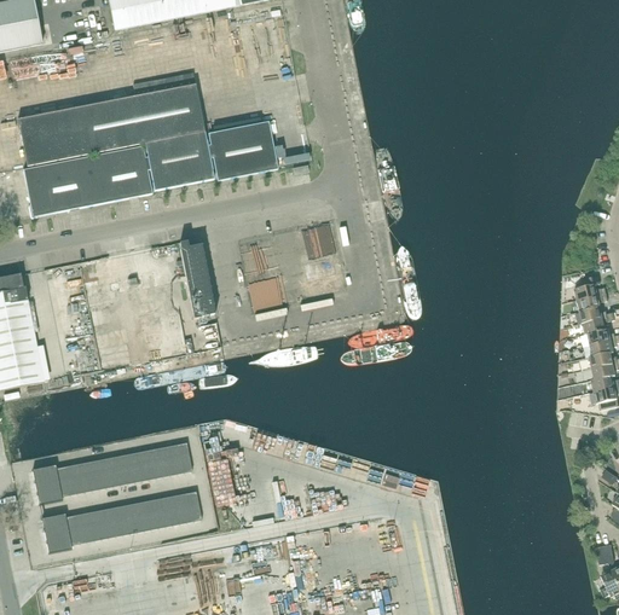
[(0,50),(42,42),(34,0),(6,0),(0,1),(0,50)]
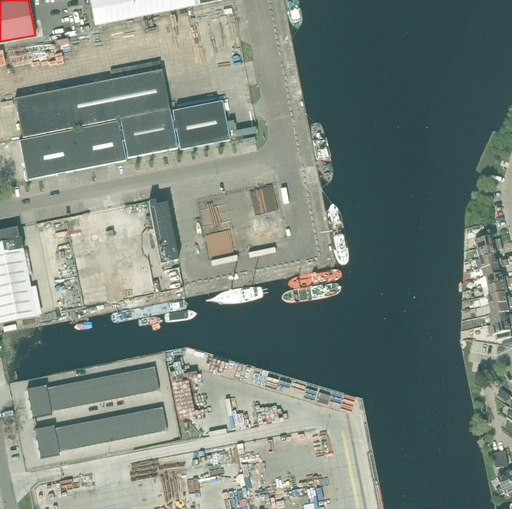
[(90,0),(94,23),(166,9),(164,0),(90,0)]
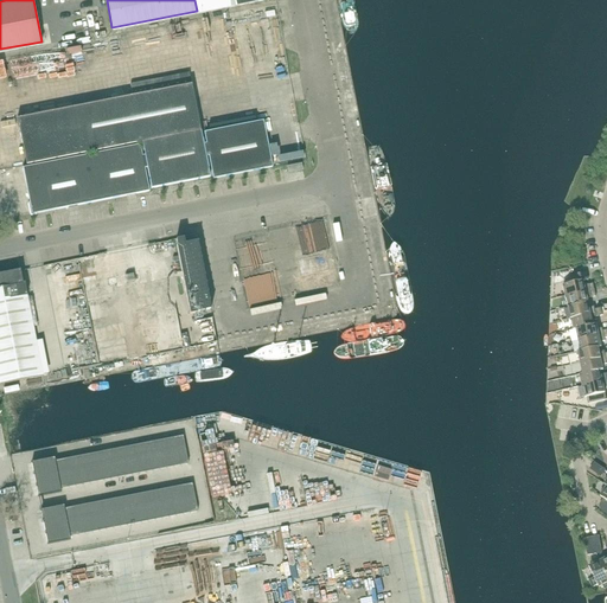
[(195,0),(197,11),(253,0),(195,0)]
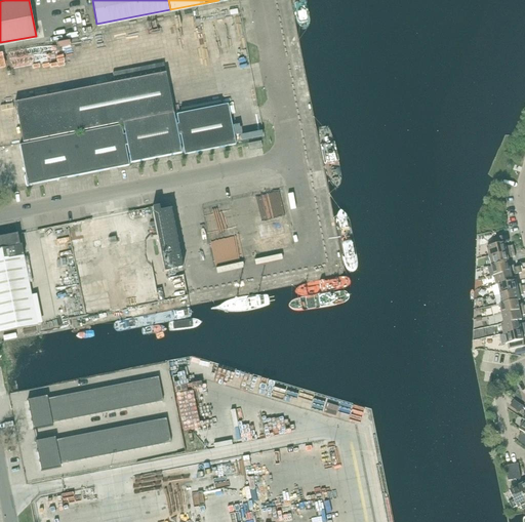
[(176,125),(165,71),(163,61),(131,67),(133,77),(14,101),(23,139),(122,121),(130,161),(182,151),(178,136),(176,125)]
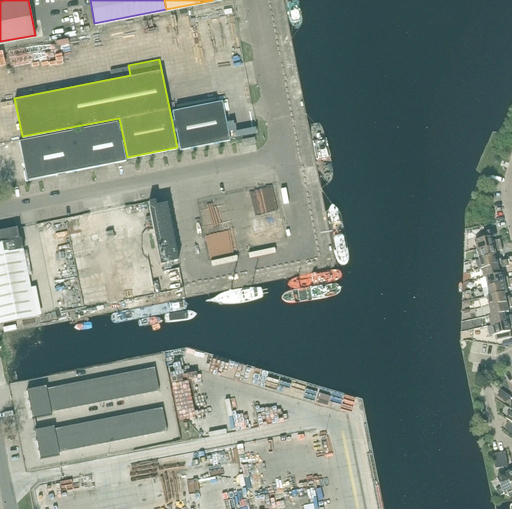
[(175,122),(172,122),(174,133),(177,132),(181,151),(230,142),(223,103),(173,112),(175,122)]
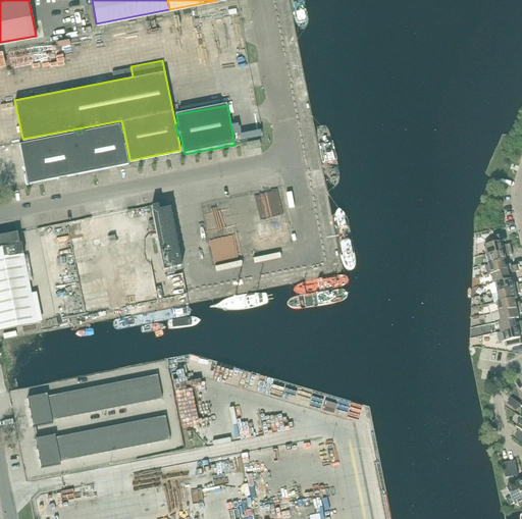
[(28,183),(128,162),(120,122),(19,142),(28,183)]
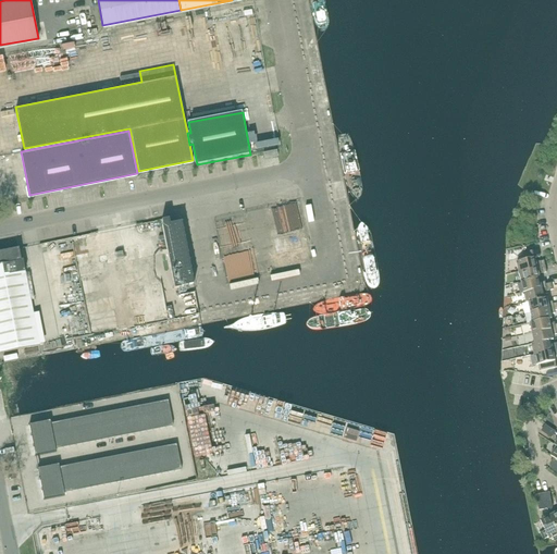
[(169,222),(169,218),(168,217),(161,218),(162,223),(174,286),(194,282),(181,219),(169,222)]
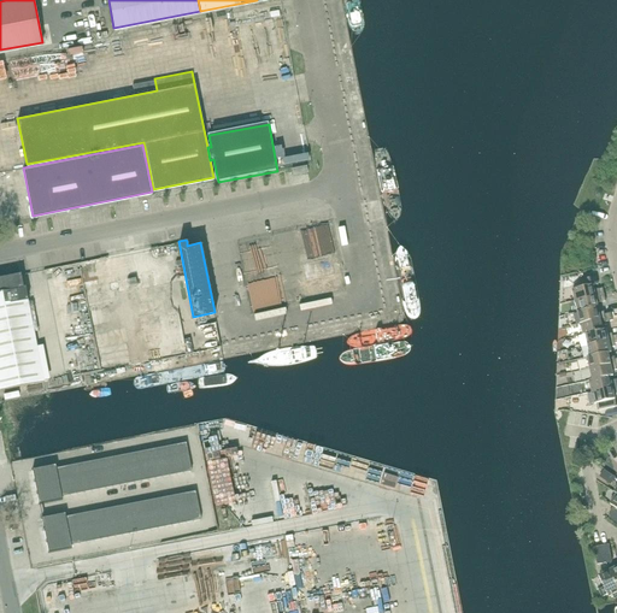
[(346,286),(341,257),(299,263),(303,292),(346,286)]
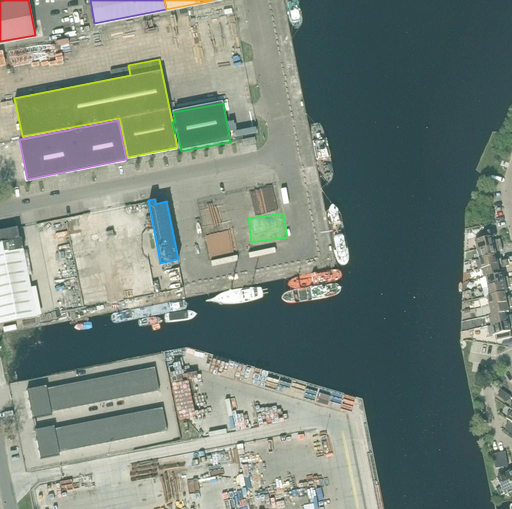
[(19,237),(16,226),(0,229),(0,321),(36,314),(21,237),(19,237)]
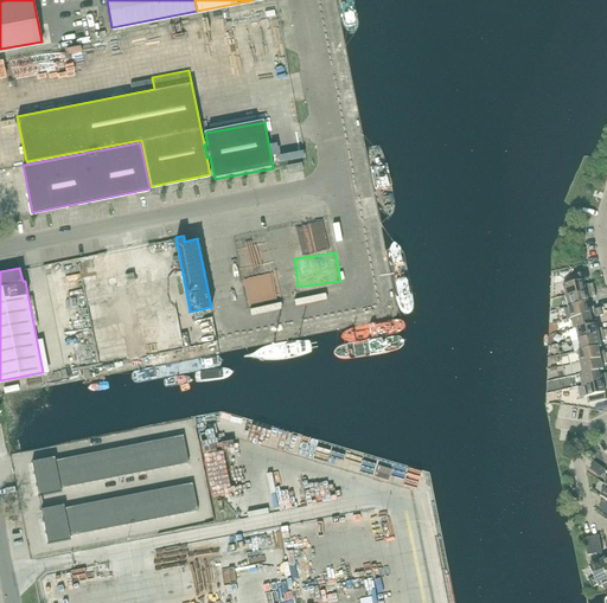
[(153,269),(154,282),(167,281),(166,268),(153,269)]
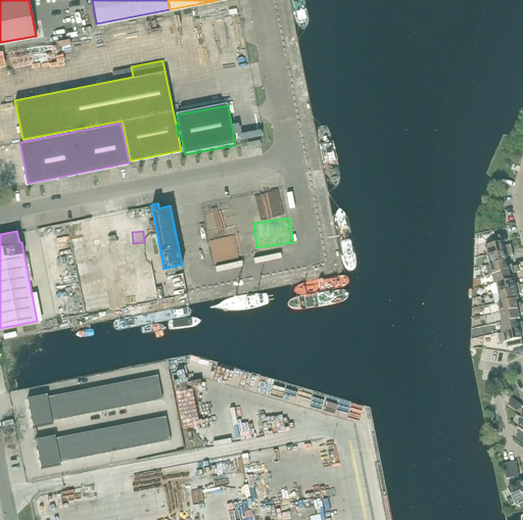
[(503,239),(507,239),(506,232),(493,235),(494,241),(485,243),(487,252),(512,247),(511,242),(504,243),(503,239)]
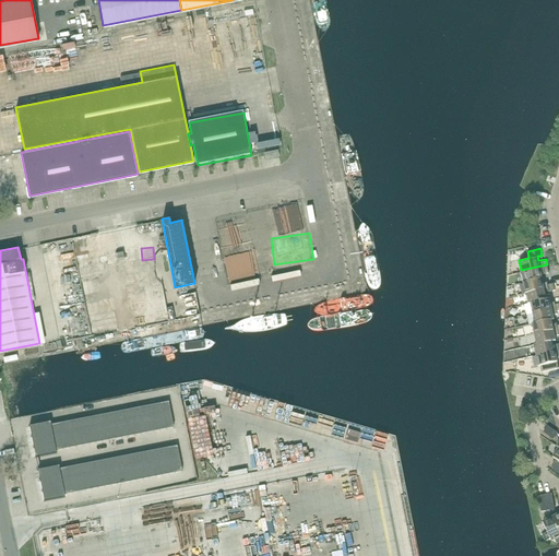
[(540,272),(549,270),(547,264),(521,270),(523,281),(542,276),(540,272)]
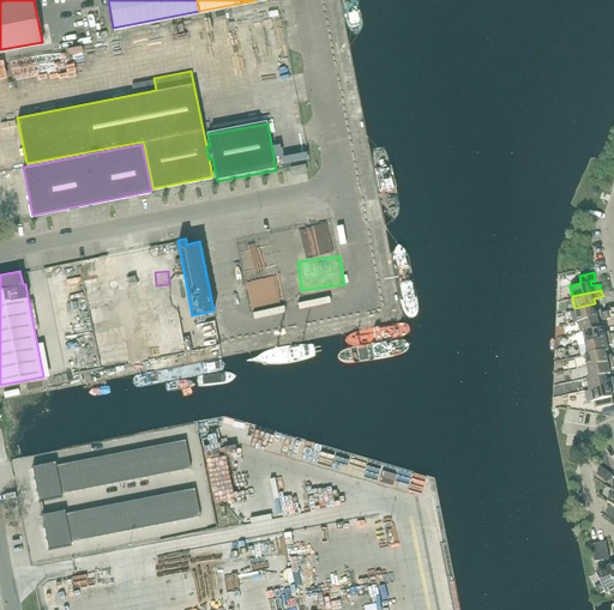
[(601,307),(596,308),(595,303),(575,308),(577,319),(609,312),(608,308),(602,309),(601,307)]
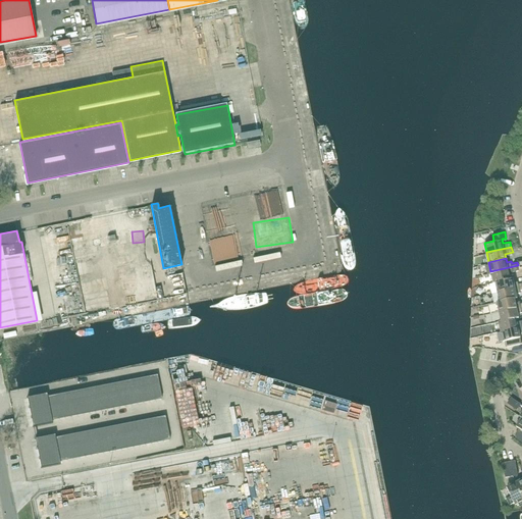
[(513,270),(518,268),(518,265),(490,271),(493,281),(496,280),(510,277),(510,276),(510,273),(514,272),(513,270)]
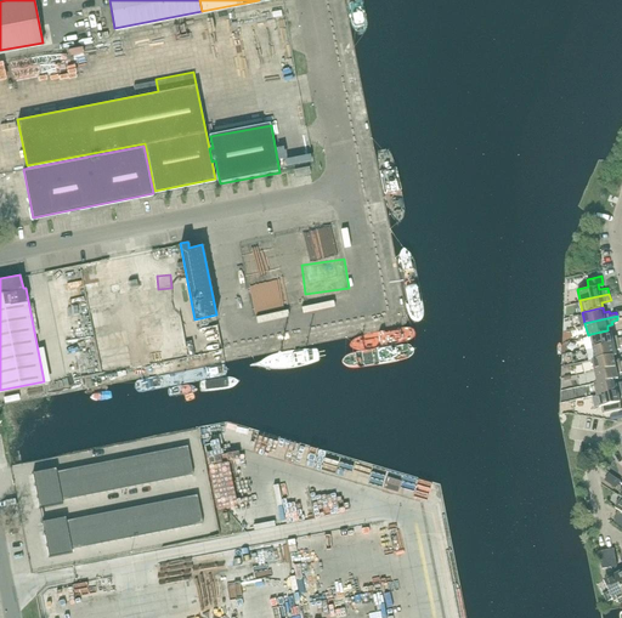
[(168,321),(169,350),(188,350),(187,319),(168,321)]
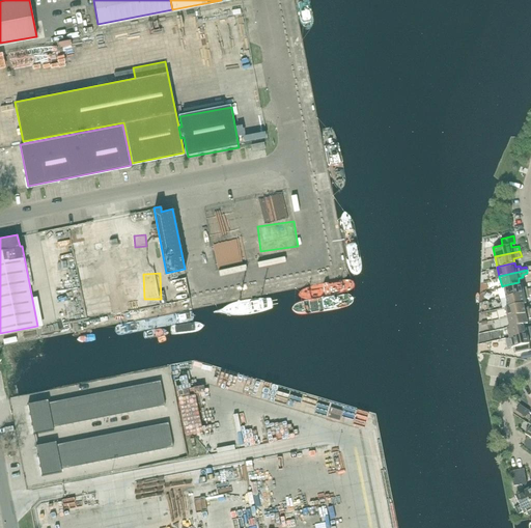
[(527,284),(523,285),(522,281),(519,281),(519,282),(504,285),(506,295),(530,288),(530,285),(527,286),(527,284)]
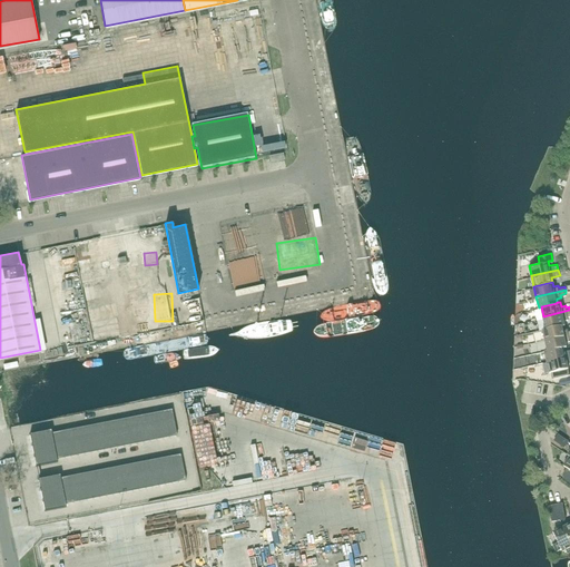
[(568,315),(569,314),(569,310),(543,316),(546,328),(562,323),(562,324),(564,323),(563,319),(568,318),(568,315)]
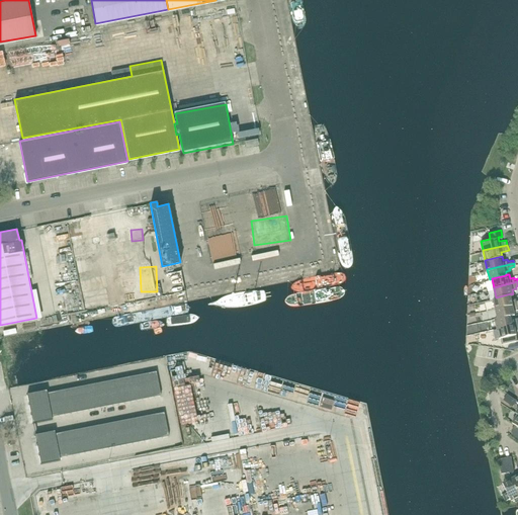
[(511,297),(511,294),(511,293),(496,297),(494,297),(495,308),(517,302),(517,298),(516,299),(515,296),(511,297)]
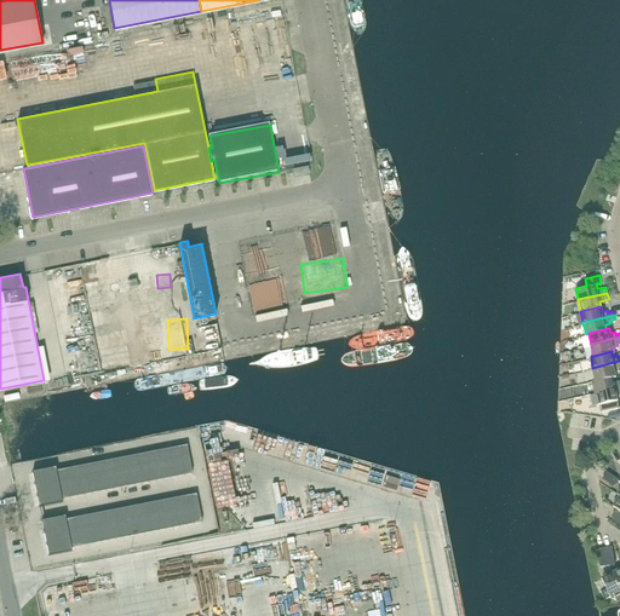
[(619,366),(619,364),(619,361),(592,368),(595,379),(613,375),(616,374),(615,369),(619,368),(619,366)]
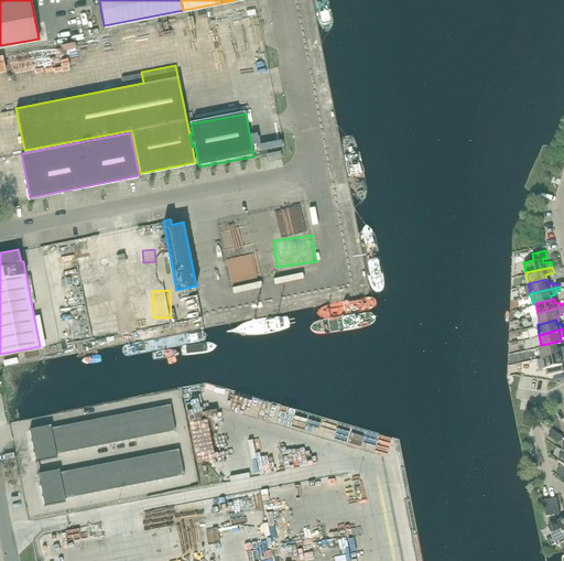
[(563,344),(559,346),(557,342),(541,345),(539,345),(541,356),(563,351),(563,344)]
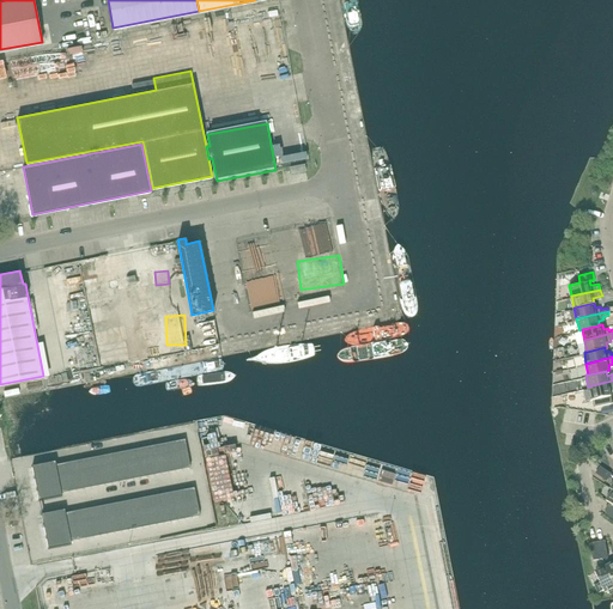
[(610,388),(612,387),(612,381),(588,387),(592,397),(593,397),(594,405),(612,401),(610,388)]
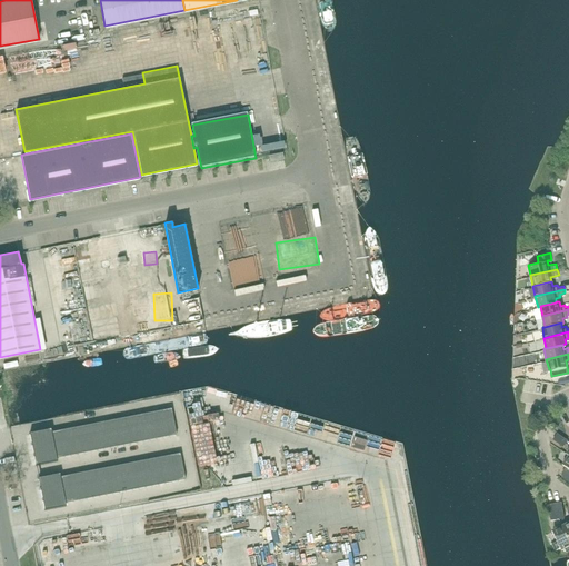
[(167,420),(173,419),(171,406),(165,408),(167,420)]
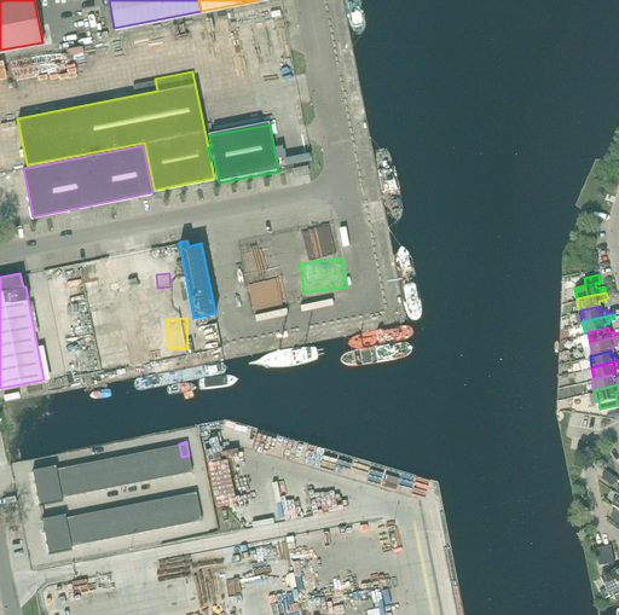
[(179,444),(172,445),(174,459),(181,457),(179,444)]
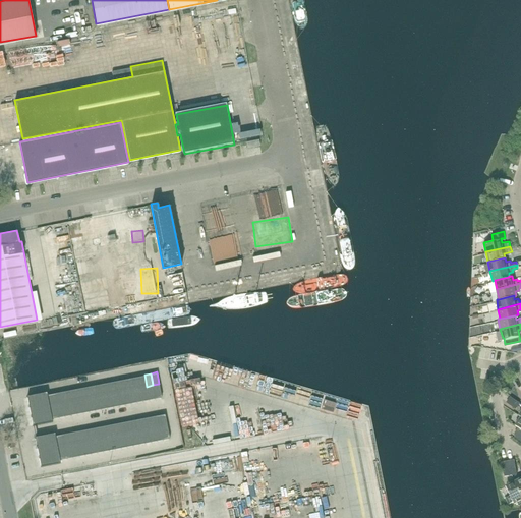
[(147,387),(145,375),(138,376),(140,388),(147,387)]
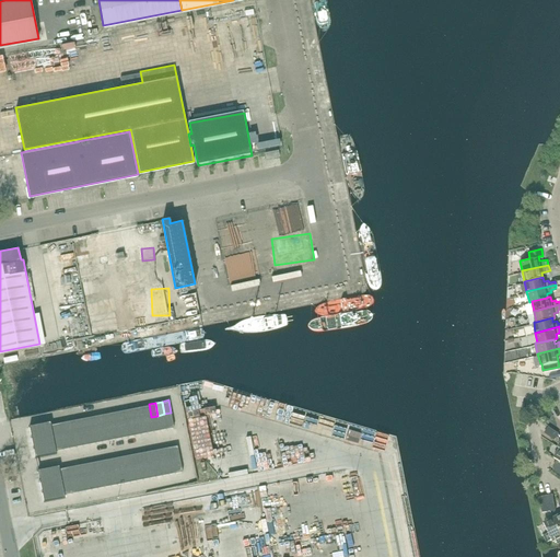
[(146,418),(142,405),(136,406),(139,419),(146,418)]
